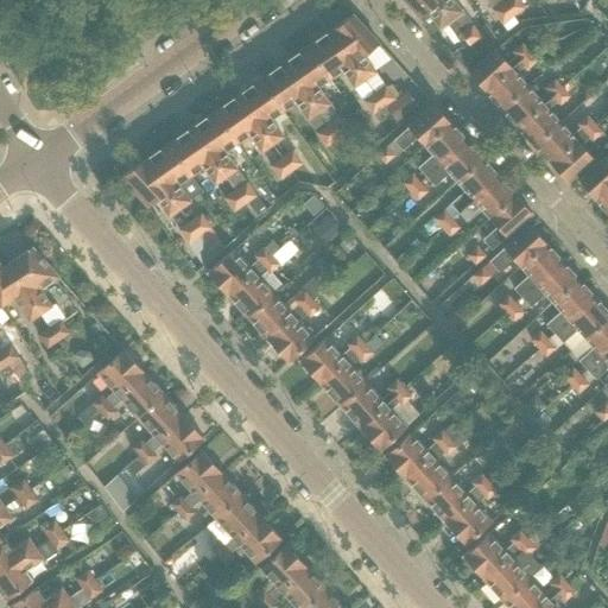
[(450,21),(435,0),(404,0),(434,33),(450,21)]
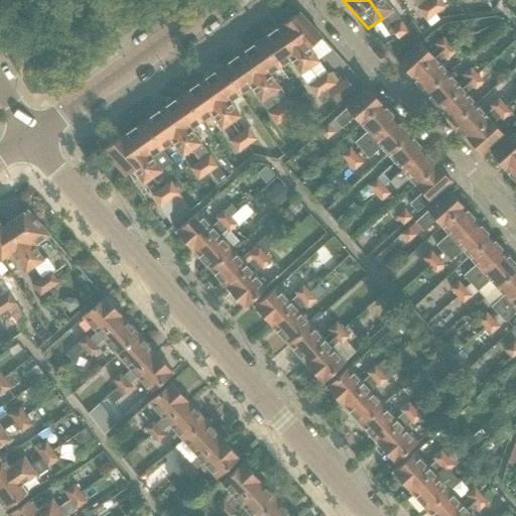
[(369,0),(382,18),(392,11),(384,0),(369,0)]
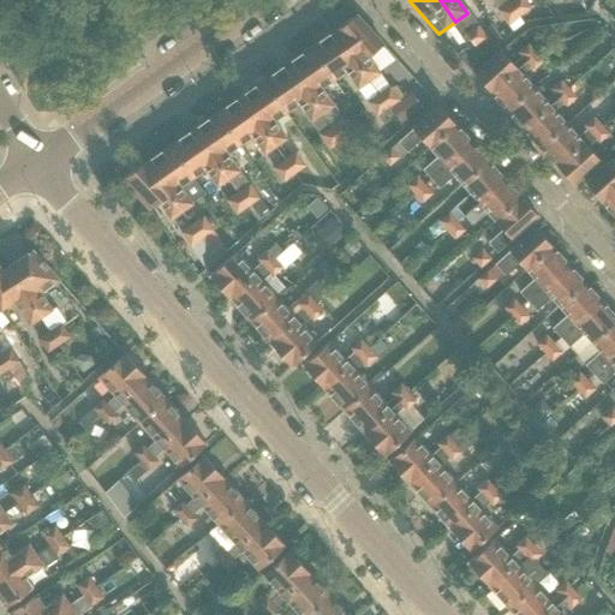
[(525,0),(513,0),(509,3),(519,17),(531,7),(525,0)]
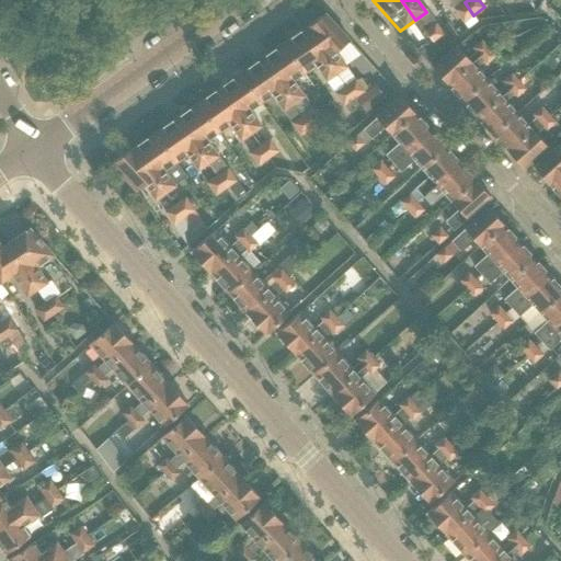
[(473,15),(465,2),(454,11),(462,23),(473,15)]
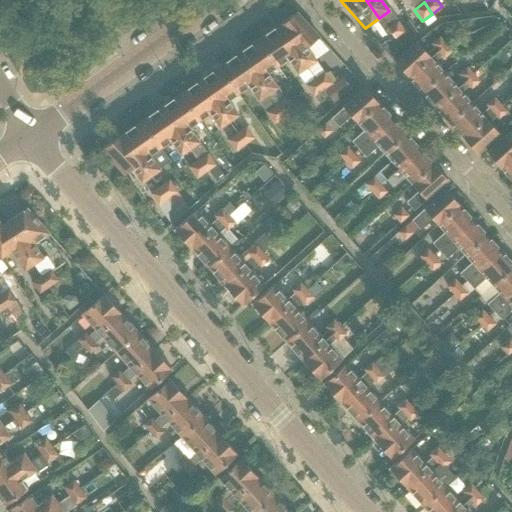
[(297,13),(277,26),(306,68),(314,79),(324,72),(316,61),(306,46),(319,37),(297,13)]
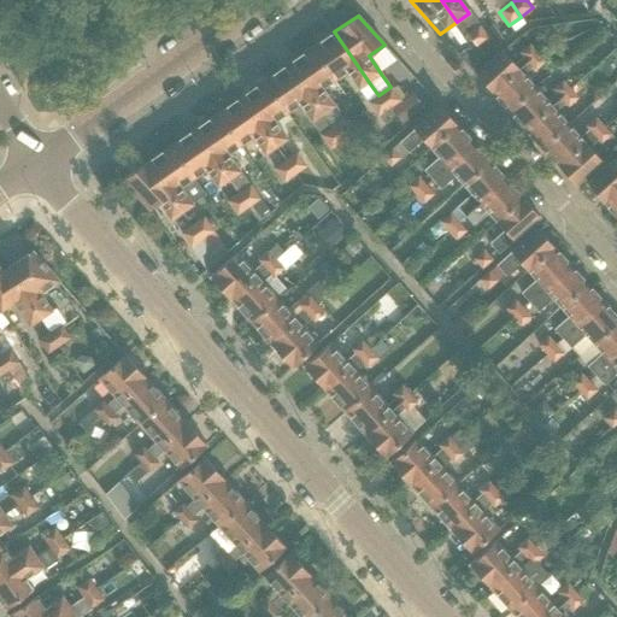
[(479,25),(469,31),(477,46),(488,39),(479,25)]
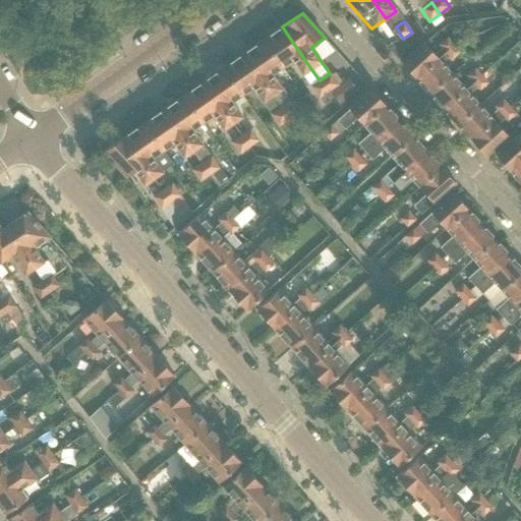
[(282,26),(263,41),(282,68),(293,61),(303,75),(311,69),(282,26)]
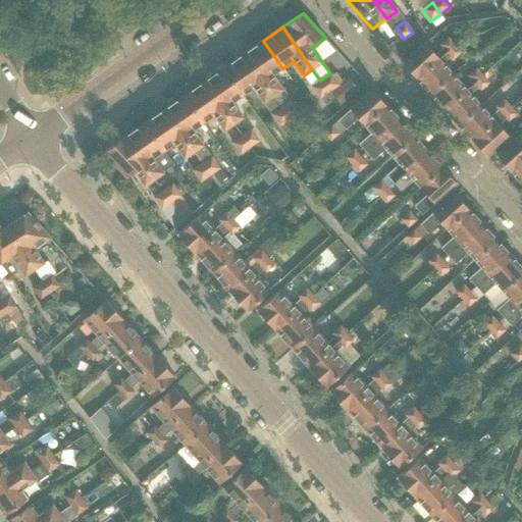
[(402,38),(388,46),(400,58),(418,41),(413,33),(404,39),(403,40),(402,38)]
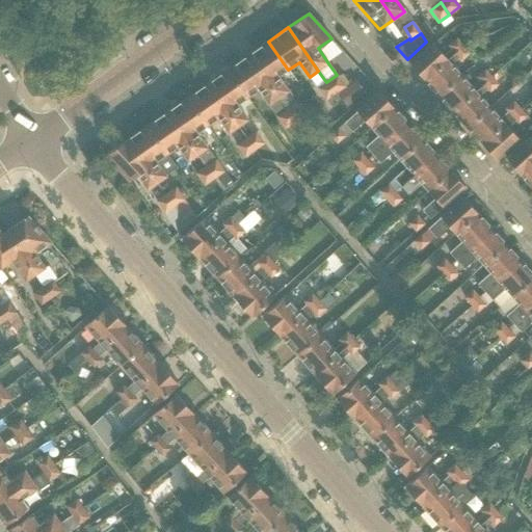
[(411,64),(425,80),(463,46),(457,38),(449,46),(451,49),(444,55),(434,45),(435,45),(434,44),(411,64)]
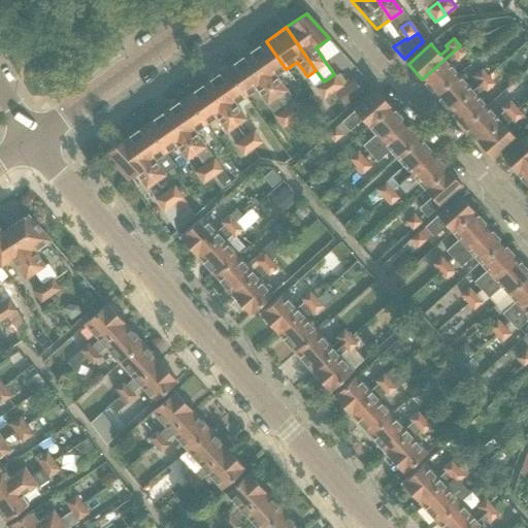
[(266,41),(245,56),(275,98),(287,91),(276,76),(286,69),(266,41)]
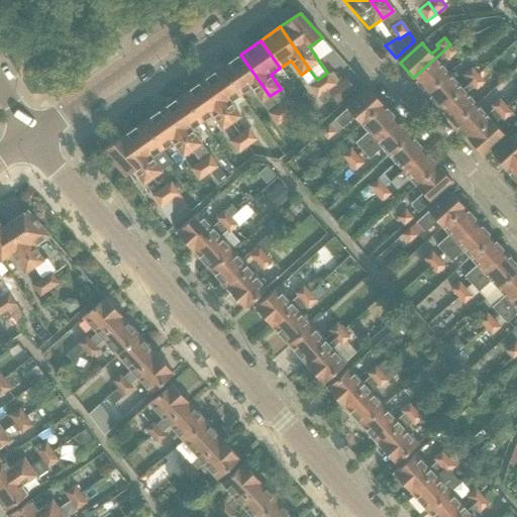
[(413,78),(427,94),(449,74),(439,63),(446,57),(448,59),(456,52),(450,44),(413,78)]
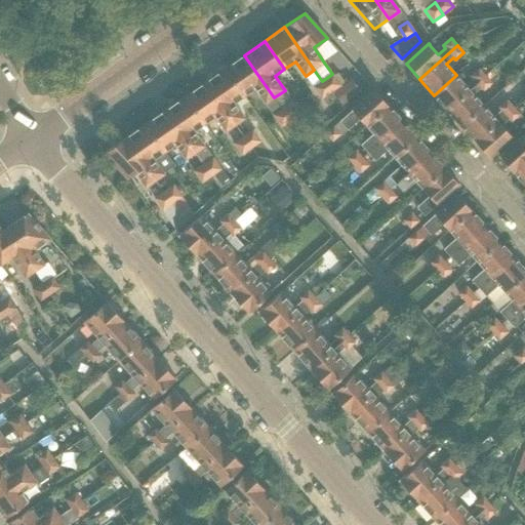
[(244,55),(225,69),(244,97),(255,90),(265,105),(274,97),(244,55)]
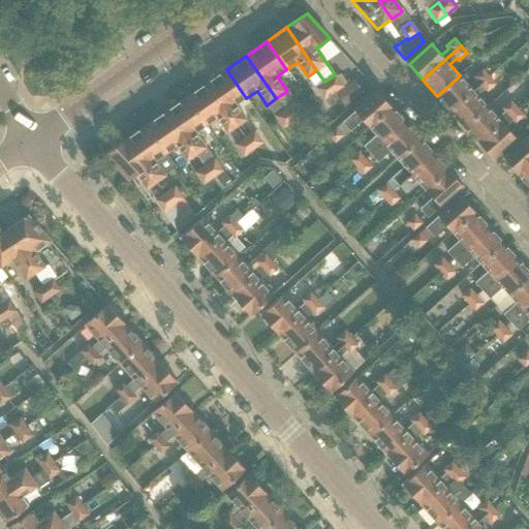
[(226,69),(206,84),(237,127),(247,119),(237,104),(246,98),(226,69)]
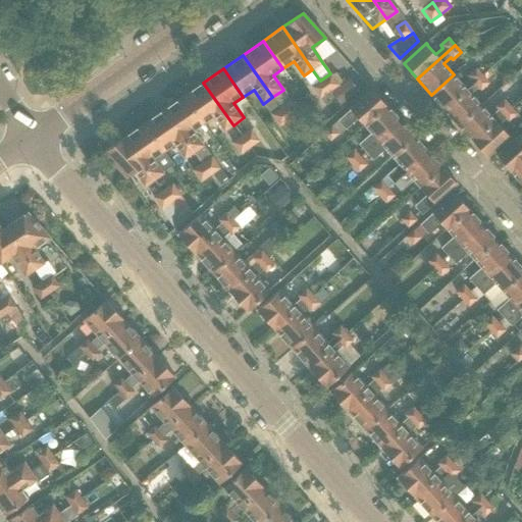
[(431,95),(446,110),(483,76),(476,68),(468,75),(470,79),(463,85),(454,74),(431,95)]
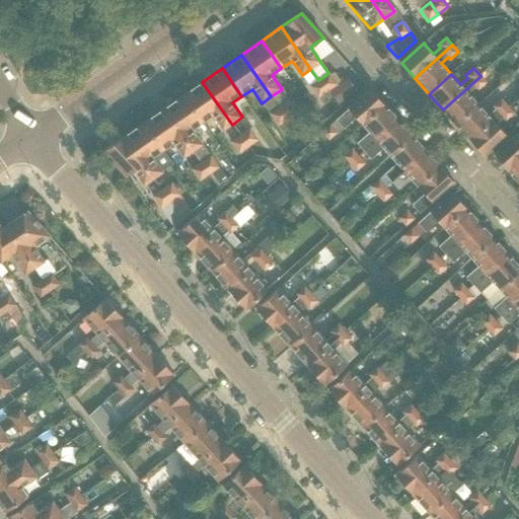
[(328,73),(318,80),(326,91),(337,84),(328,73)]
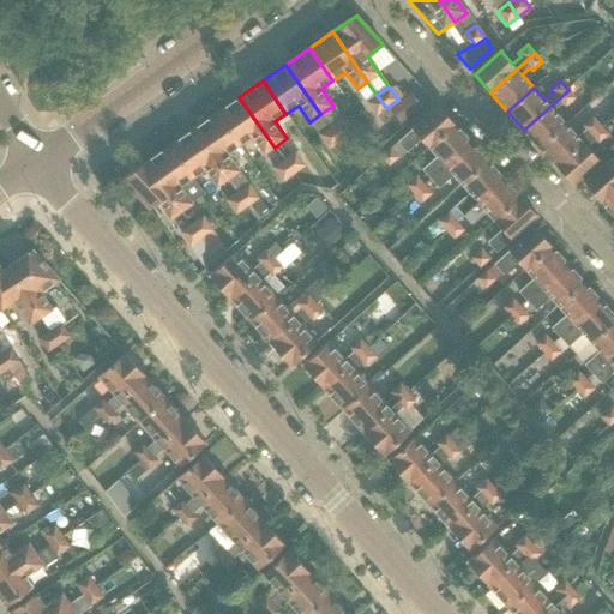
[(524,130),(540,148),(566,124),(555,112),(563,103),(565,107),(576,97),(569,90),(524,130)]
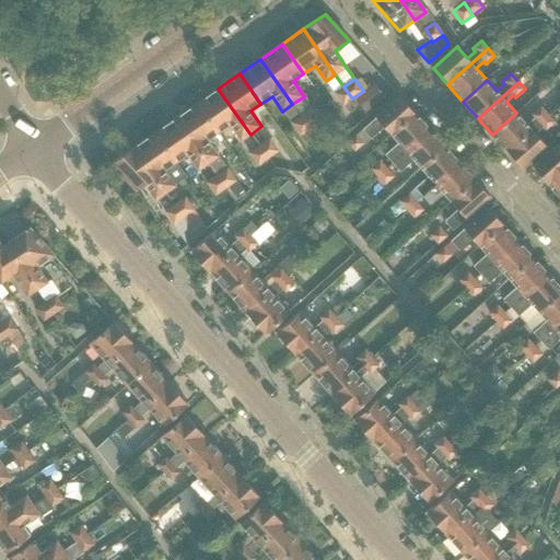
[(352,98),(343,86),(335,93),(342,105),(352,98)]
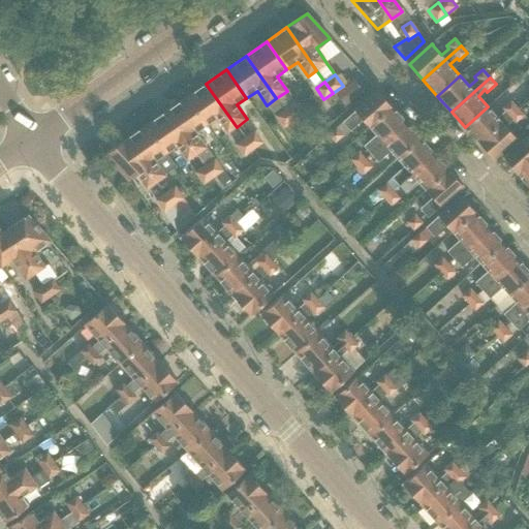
[(206,84),(186,98),(206,126),(216,119),(226,133),(237,127),(206,84)]
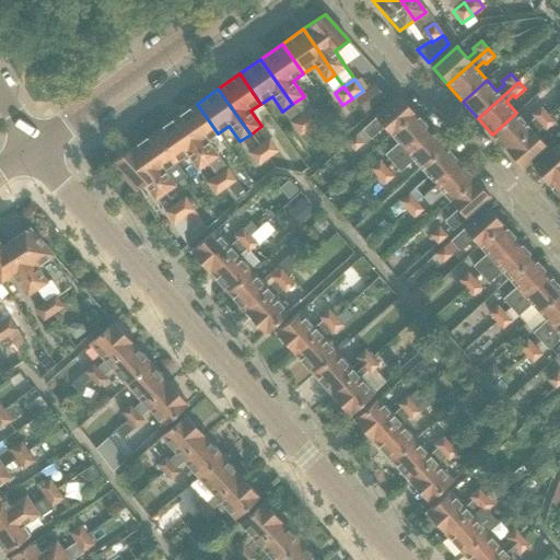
[(366,91),(357,97),(365,111),(376,103),(366,91)]
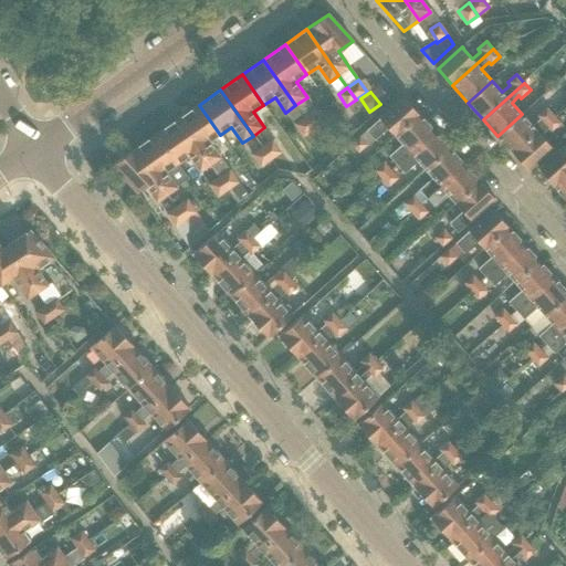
[(404,97),(366,132),(374,139),(388,127),(389,128),(396,137),(420,116),(405,98),(404,97)]
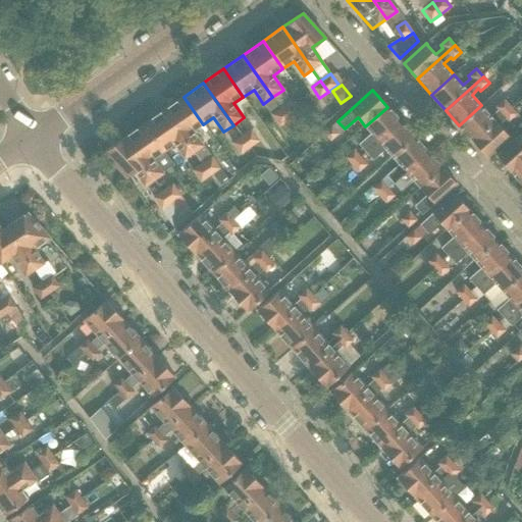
[(184,97),(164,110),(194,153),(204,146),(194,131),(203,124),(184,97)]
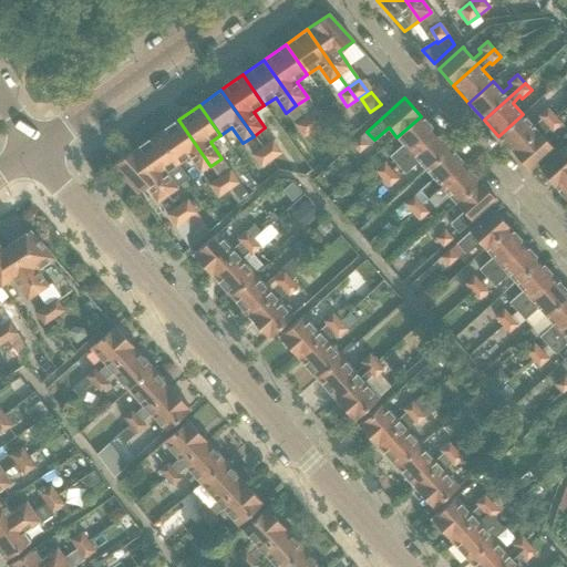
[(297,105),(286,113),(295,125),(303,137),(313,130),(305,119),(297,105)]
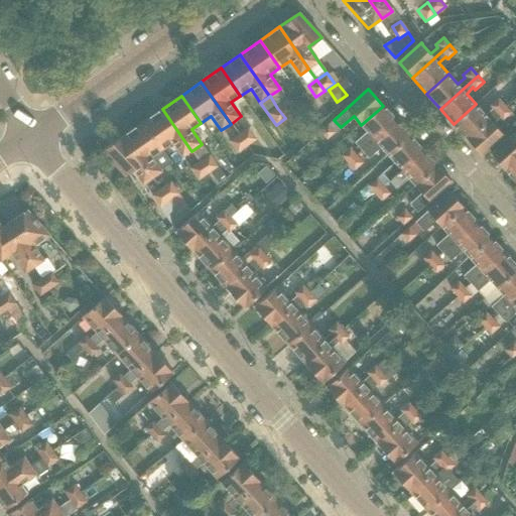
[(454,124),(468,139),(505,106),(498,98),(490,106),(493,108),(486,115),(476,104),(454,124)]
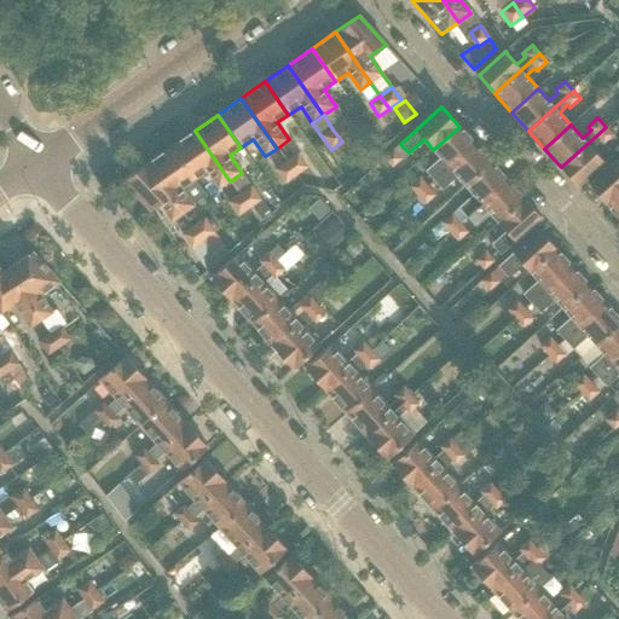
[(346,120),(333,129),(342,142),(354,133),(346,120)]
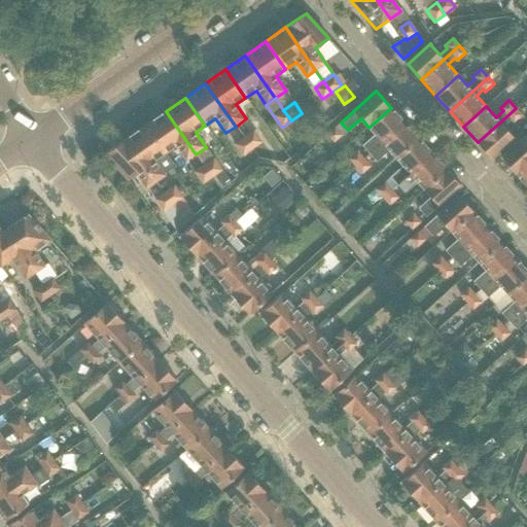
[(362,146),(371,154),(405,124),(391,108),(369,128),(376,135),(362,146)]
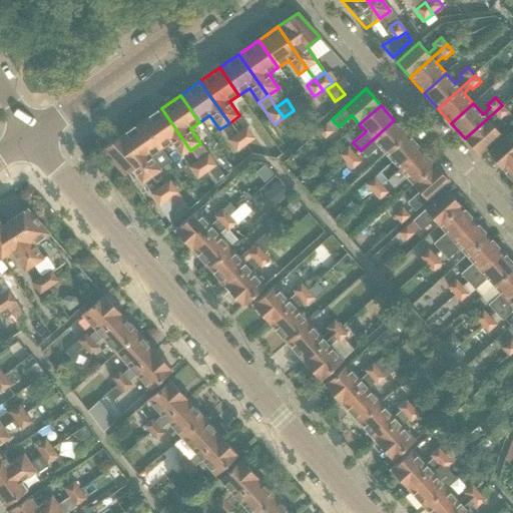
[(502,105),(465,138),(479,154),(502,133),(501,132),(500,133),(491,123),(498,117),(500,119),(508,112),(502,105)]
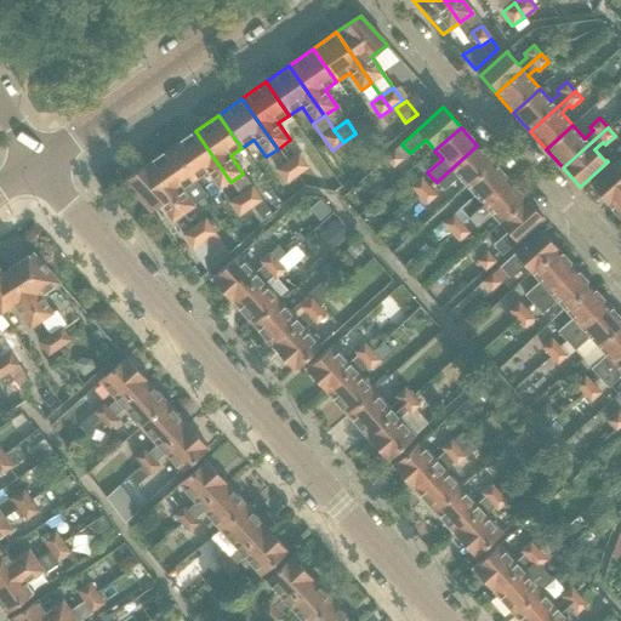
[(195,131),(171,148),(194,181),(206,172),(220,189),(231,182),(195,131)]
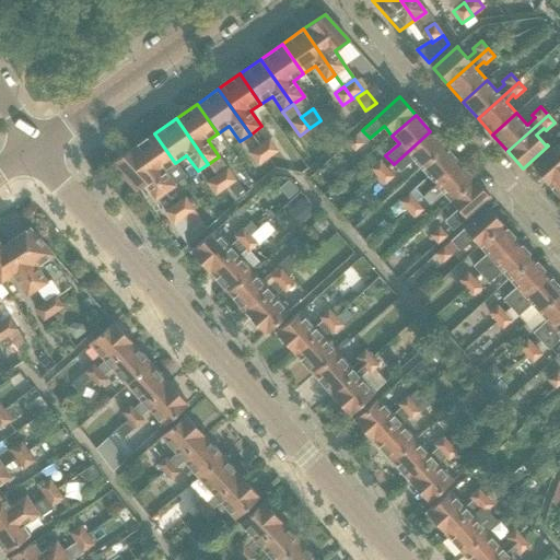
[(394,163),(394,164),(400,172),(413,160),(422,168),(445,148),(430,131),(394,163)]
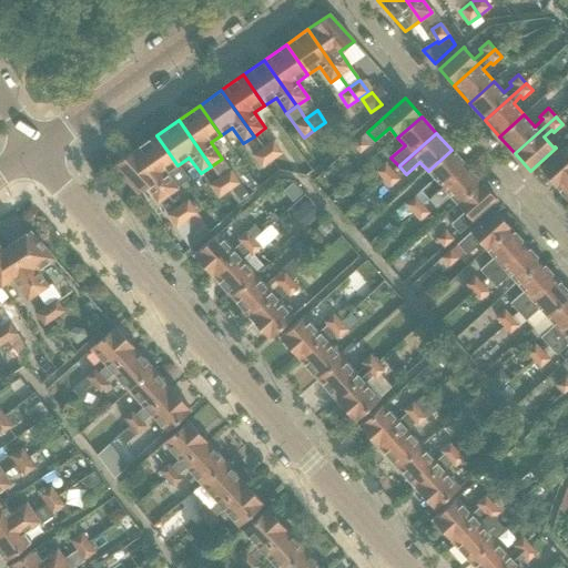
[(156,135),(135,150),(168,196),(175,190),(178,189),(176,188),(176,186),(188,179),(178,165),(156,135)]
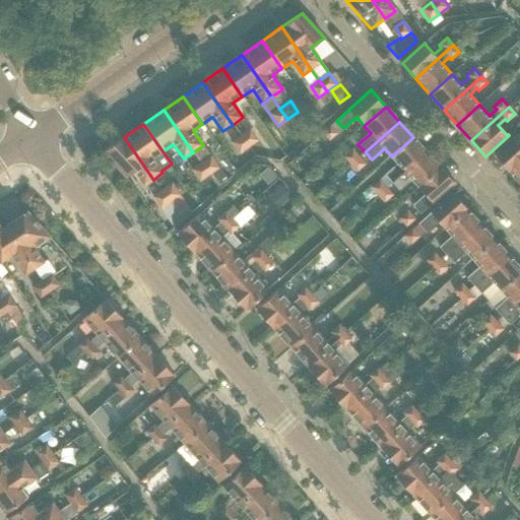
[(330,126),(322,133),(323,134),(325,137),(329,140),(336,134),(331,127),(330,126)]
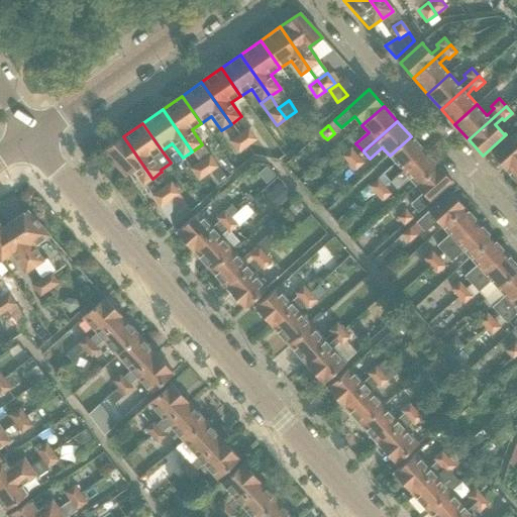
[(249,127),(238,135),(246,146),(257,138),(249,127)]
